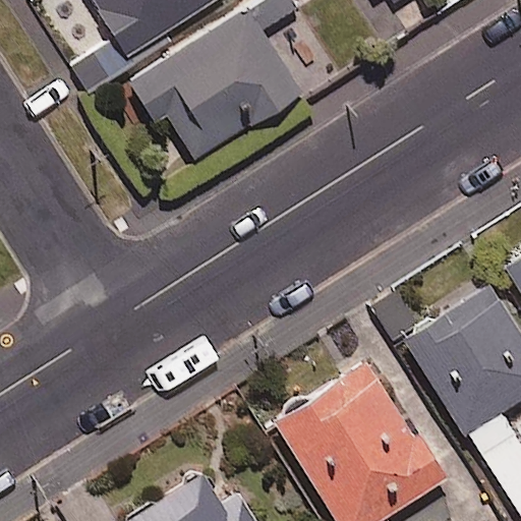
[(92,0),(129,55),(209,0),(92,0)]
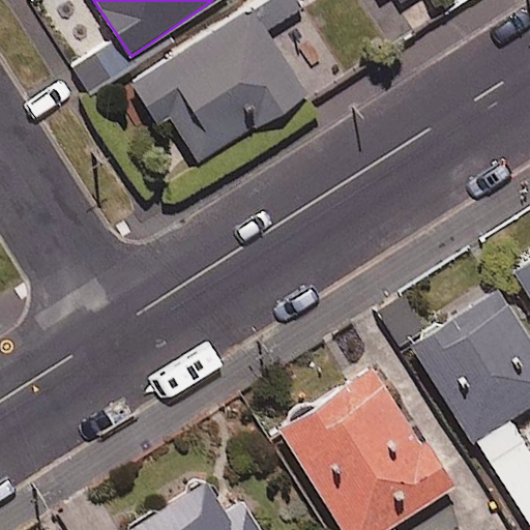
[(198,164),(305,97),(266,32),(303,10),(296,0),(264,0),(128,83),(156,129),(172,120),(198,164)]
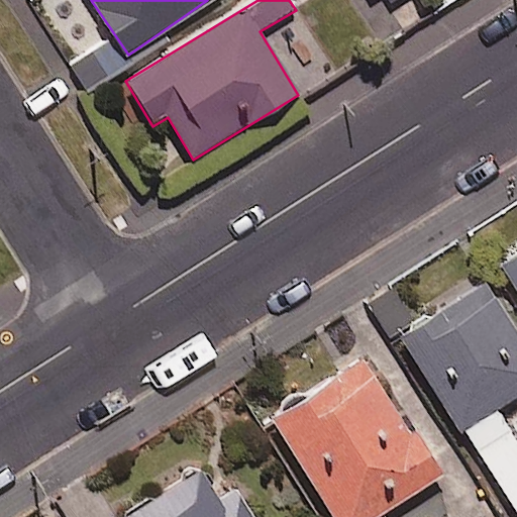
[(516,256),(502,267),(516,290),(516,256)]
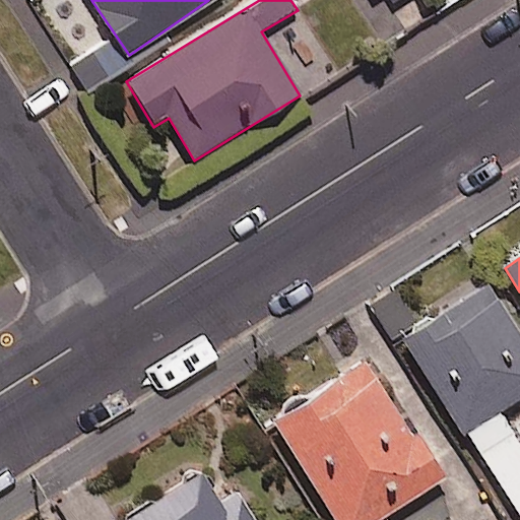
[(519,334),(488,285),(403,340),(517,515),(519,513),(519,445),(499,412),(519,398),(519,334)]
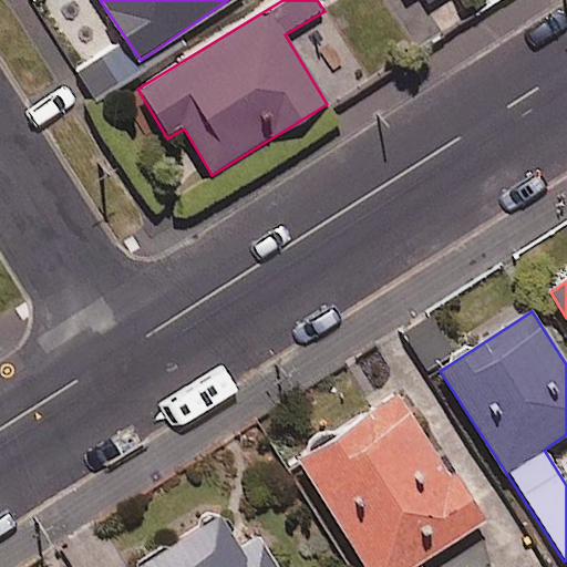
[(481,525),(398,395),(297,460),(366,566),(416,566),(481,525)]
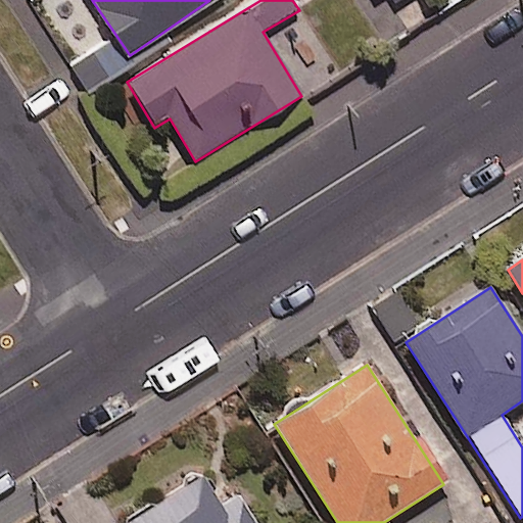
[(223,505),(204,474),(124,522),(253,522),(237,496),(223,505)]
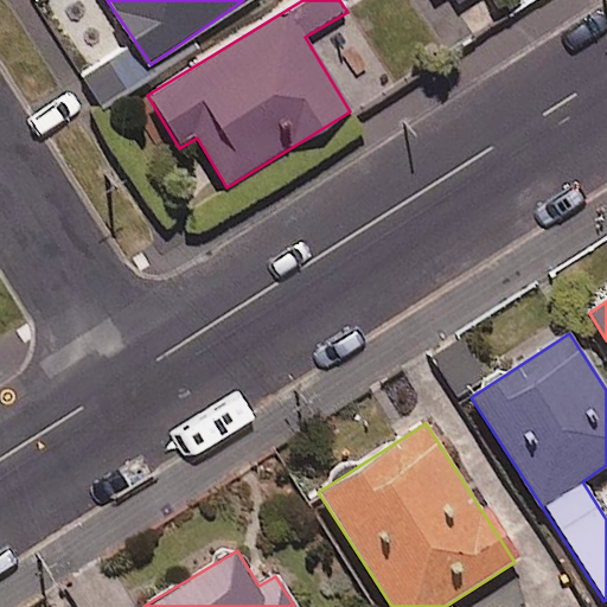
All buildings are outlined.
